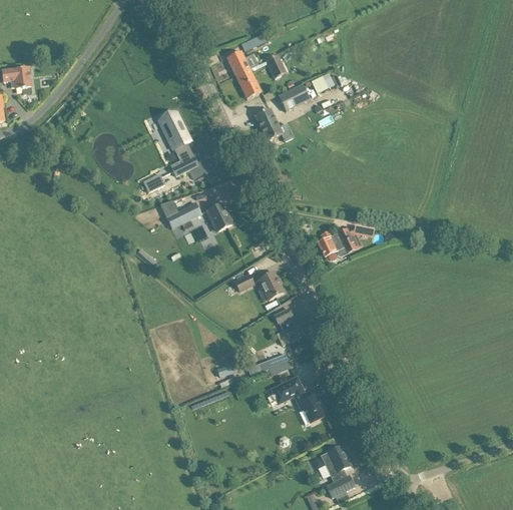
[(267,41),(264,34),(252,39),(257,45),(267,41)]
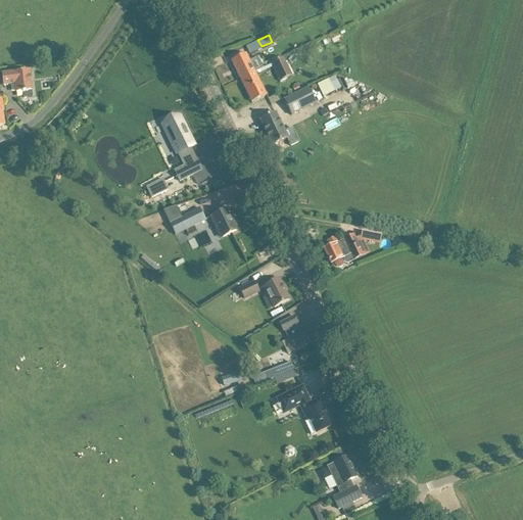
[(254,71),(245,51),(231,58),(240,77),(254,71)]
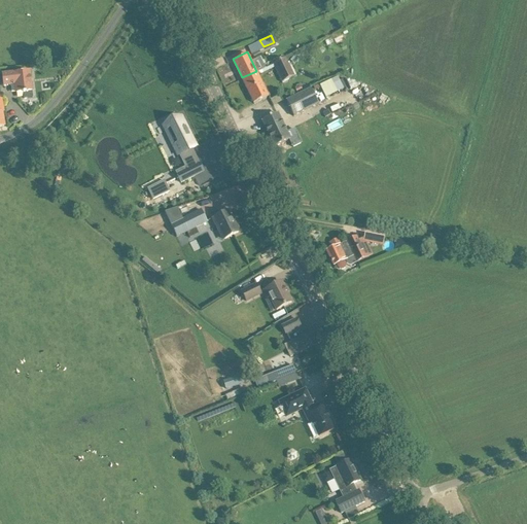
[(282,80),(293,74),(285,56),(273,62),(282,80)]
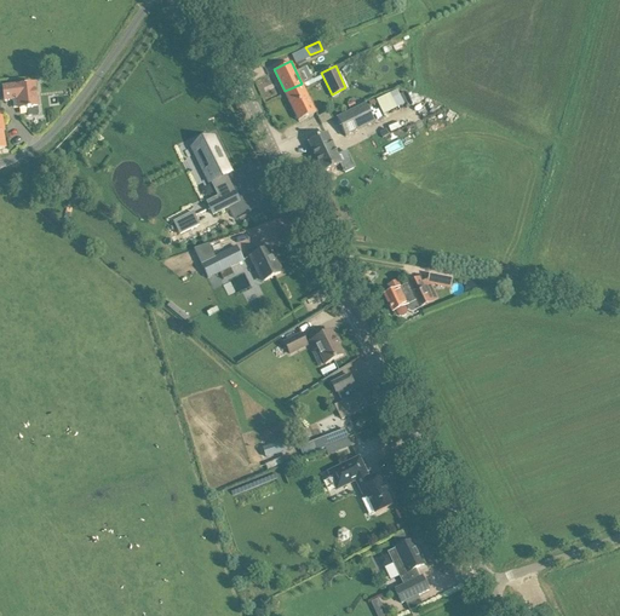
[(7,85),(3,85),(4,91),(4,98),(18,96),(19,107),(27,105),(28,113),(38,111),(34,81),(27,82),(27,81),(24,81),(24,82),(13,84),(7,85)]
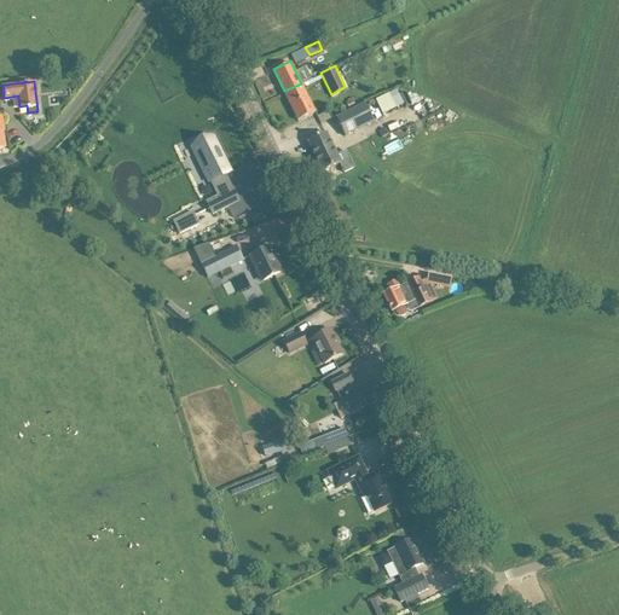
[(301,83),(284,91),(298,119),(314,110),(301,83)]
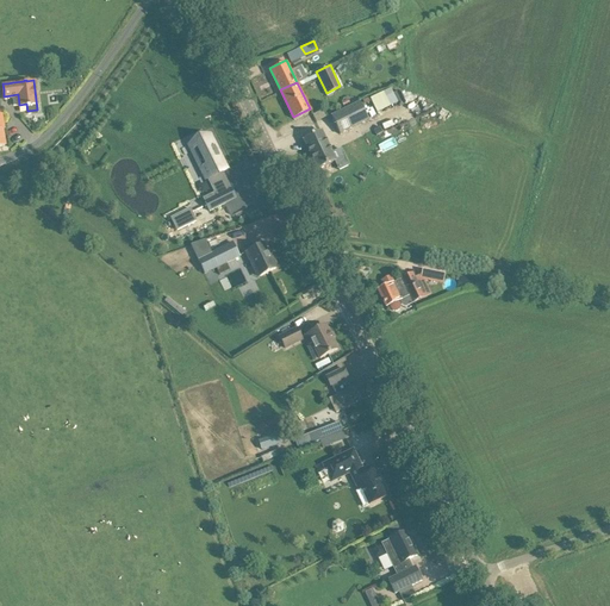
[(367,94),(374,110),(396,101),(390,85),(367,94)]
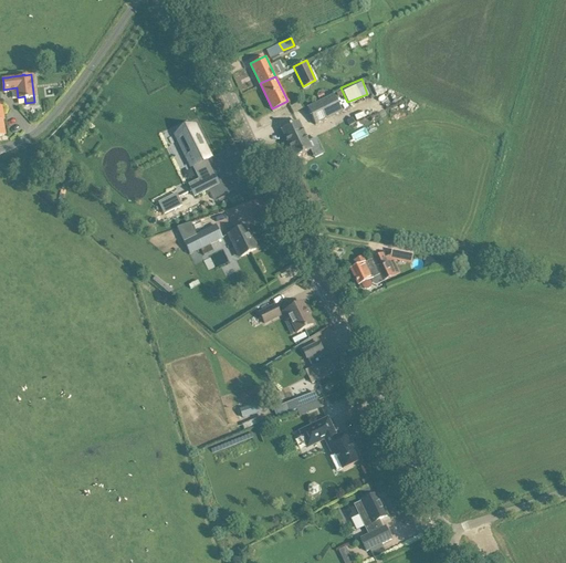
[(342,108),(334,92),(334,93),(307,105),(315,122),(342,108)]
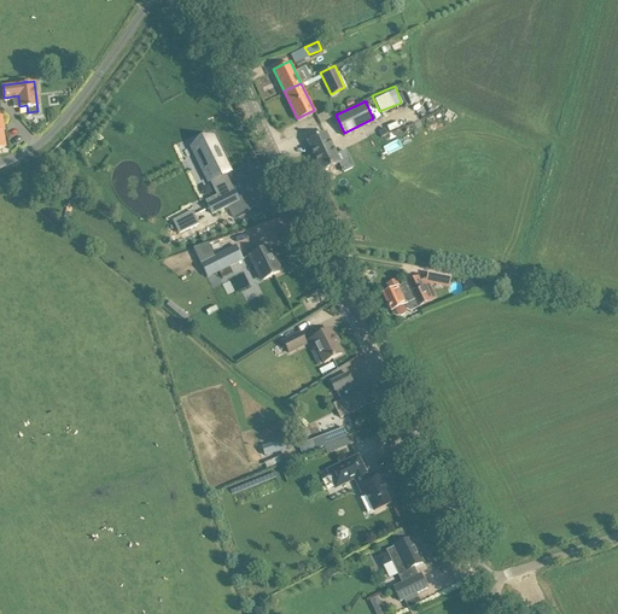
[(325,129),(307,139),(308,139),(321,168),(321,169),(339,161),(344,169),(353,164),(344,147),(336,152),(325,130),(326,130),(325,129)]
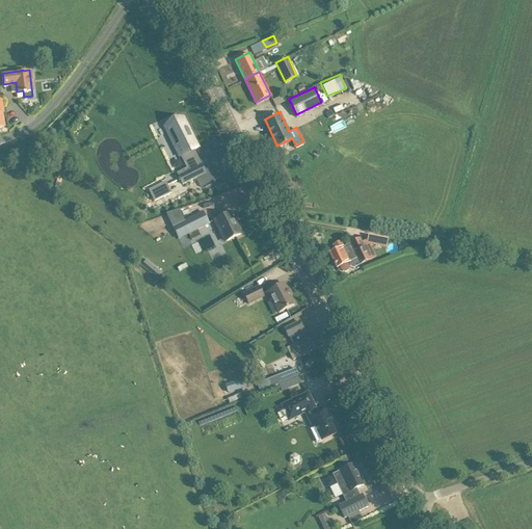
[(183,115),(170,122),(181,142),(176,146),(180,154),(181,153),(188,168),(179,174),(183,182),(196,175),(192,167),(198,163),(191,148),(197,144),(183,115)]
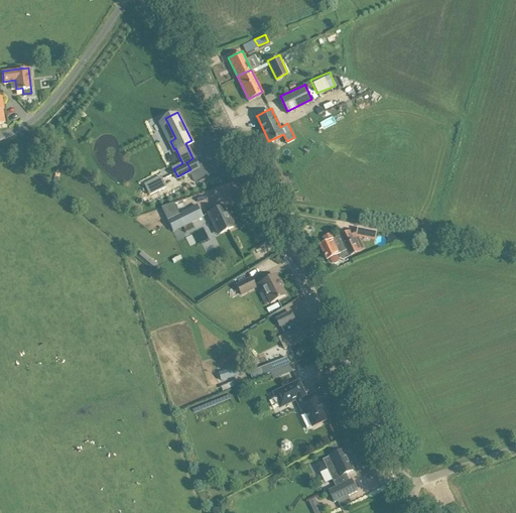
[(160,174),(144,182),(150,193),(165,184),(160,174)]
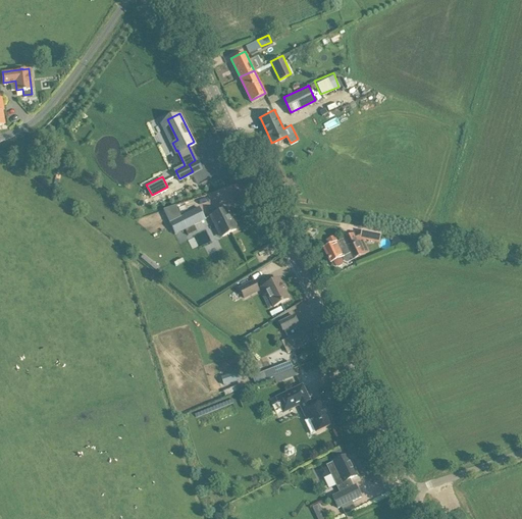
[(205,217),(199,205),(169,220),(175,231),(205,217)]
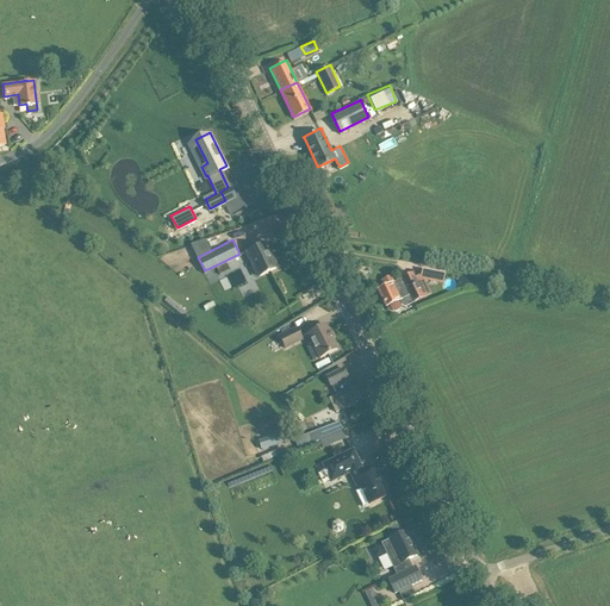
[(263,241),(246,250),(253,266),(255,264),(260,274),(275,266),(274,264),(275,263),(277,262),(274,256),(272,256),(271,257),(263,241)]
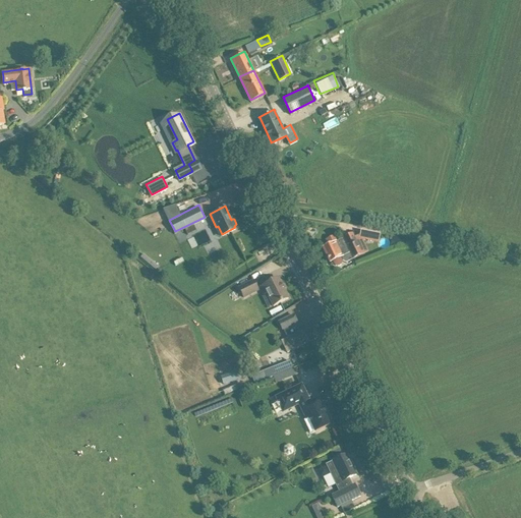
[(299,220),(292,224),(296,231),(301,229),(302,225),(299,220)]
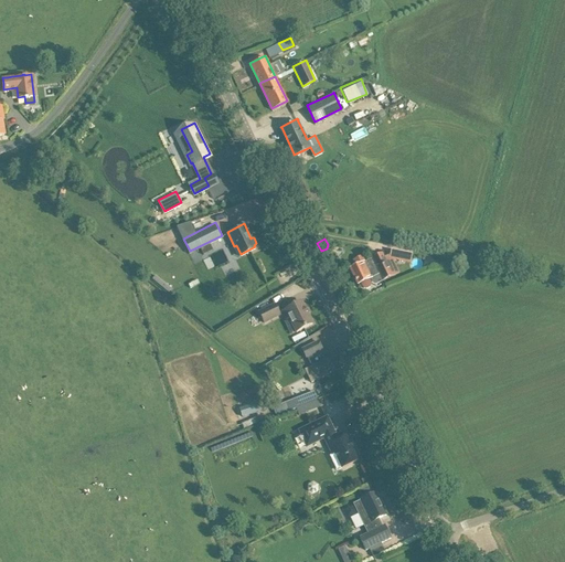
[(391,248),(390,252),(391,252),(393,255),(394,257),(411,261),(412,252),(391,248)]
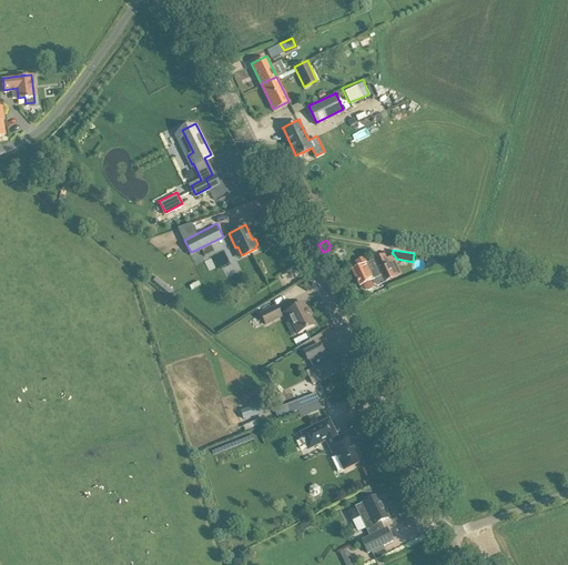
[(366,261),(352,268),(359,283),(362,282),(364,285),(366,286),(367,288),(369,286),(371,286),(373,285),(373,283),(373,282),(373,281),(373,280),(372,278),(374,276),(378,274),(382,280),(398,272),(402,271),(396,259),(395,256),(393,253),(392,253),(386,255),(384,252),(381,253),(366,261)]
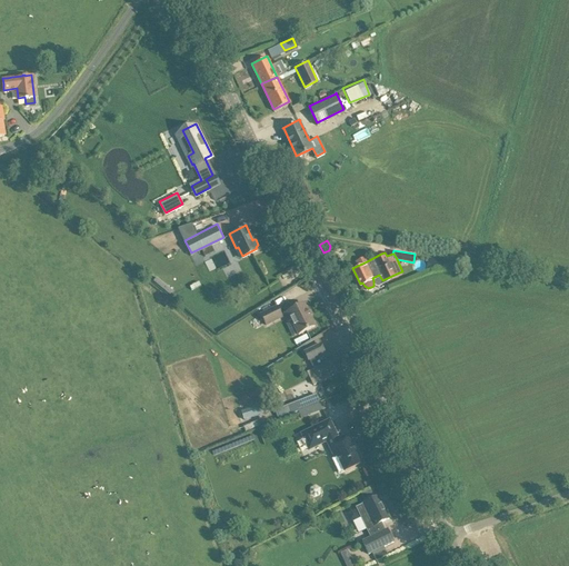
[(443,264),(443,258),(428,256),(427,267),(443,264)]
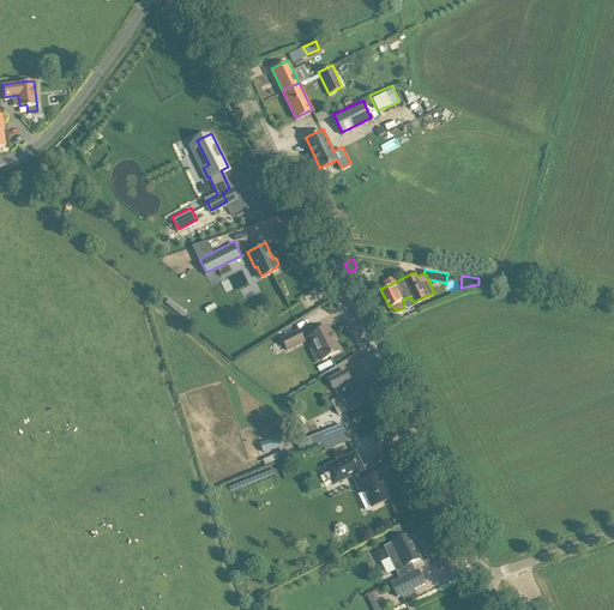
[(321,357),(339,349),(327,325),(308,334),(312,342),(313,340),(321,357)]
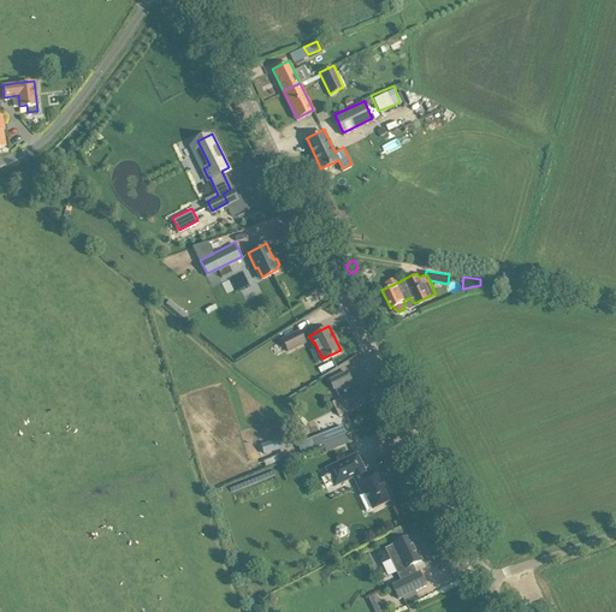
[(300,330),(282,338),(288,349),(304,340),(300,330)]
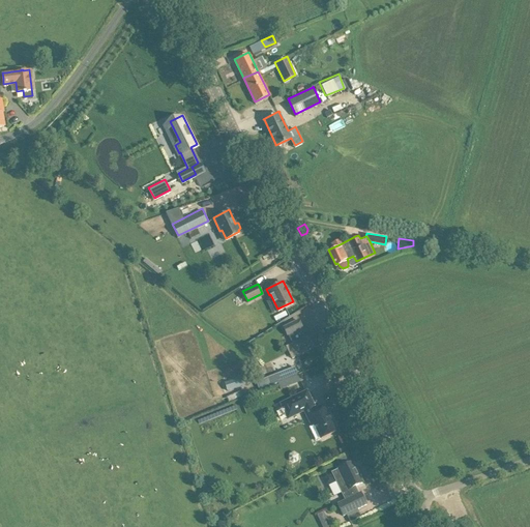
[(275,319),(287,314),(285,309),(273,315),(275,319)]
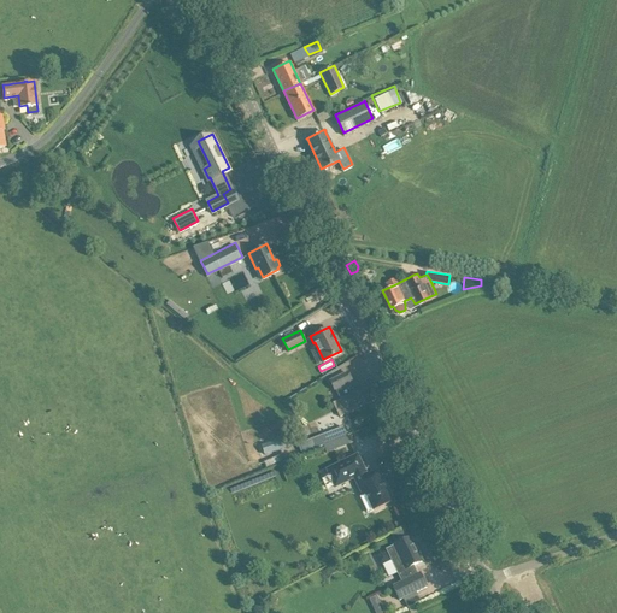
[(329,378),(334,388),(353,378),(347,369),(329,378)]
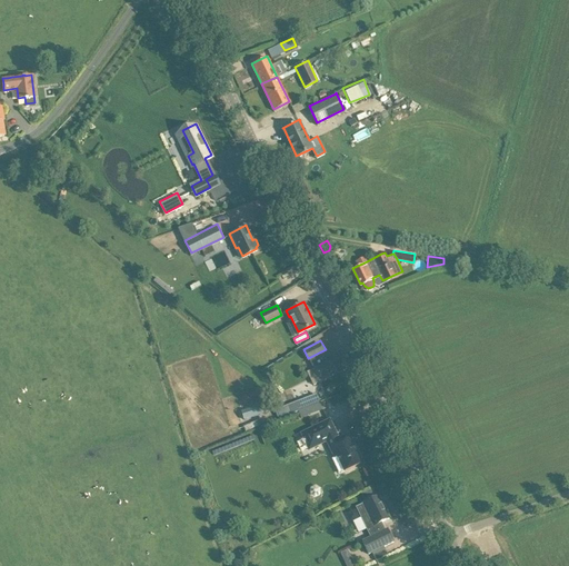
[(312,381),(321,377),(321,378),(348,365),(341,353),(307,369),(312,381)]
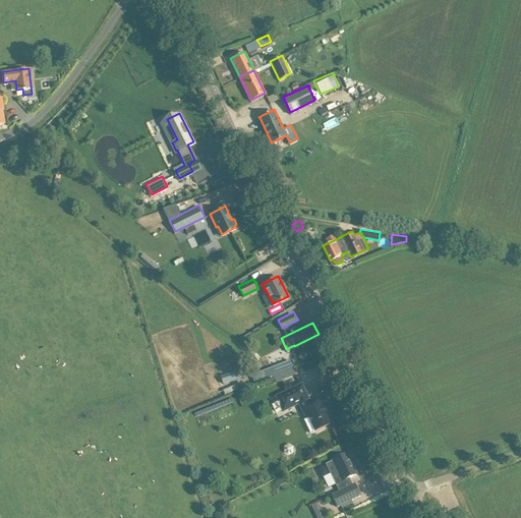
[(241,367),(221,375),(223,382),(243,376),(241,367)]
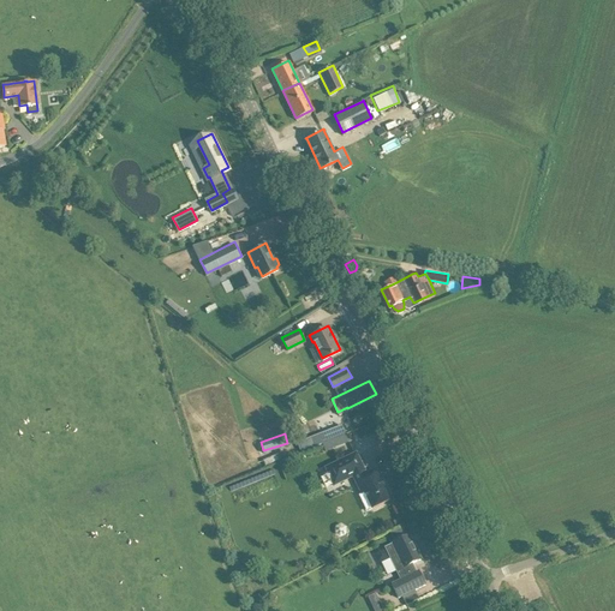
[(364,468),(356,450),(326,466),(334,483),(352,473),(362,469),(364,468)]
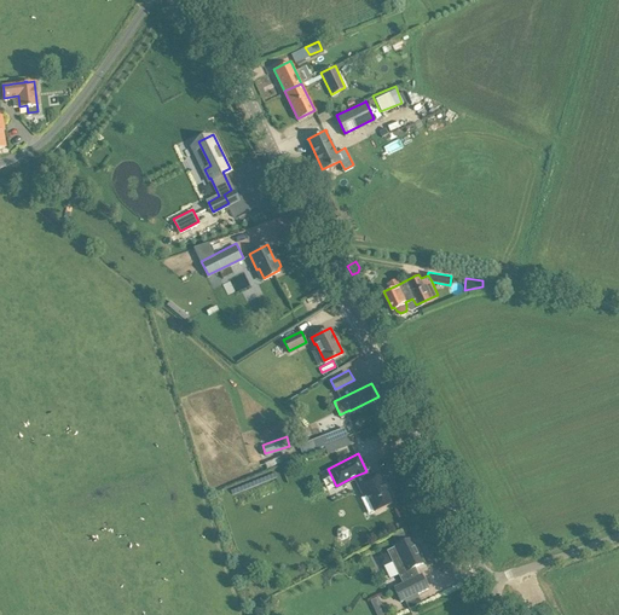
[(362,483),(374,510),(394,500),(381,474),(368,480),(364,473),(354,476),(359,485),(362,483)]
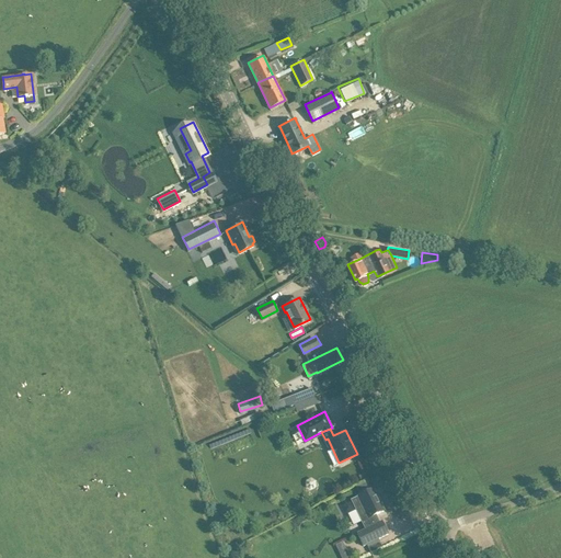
[(275,439),(263,443),(267,455),(278,451),(275,439)]
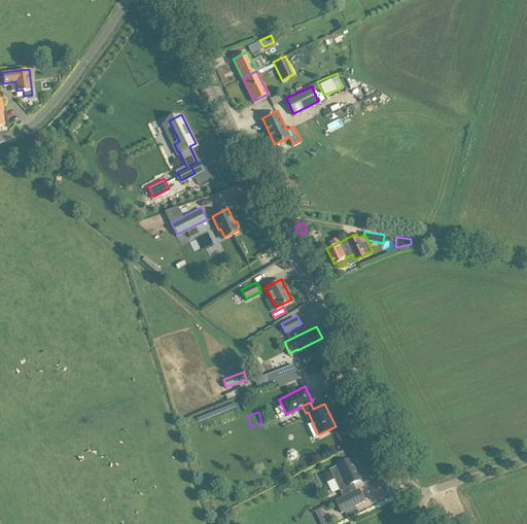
[(343,451),(336,454),(338,459),(345,455),(343,451)]
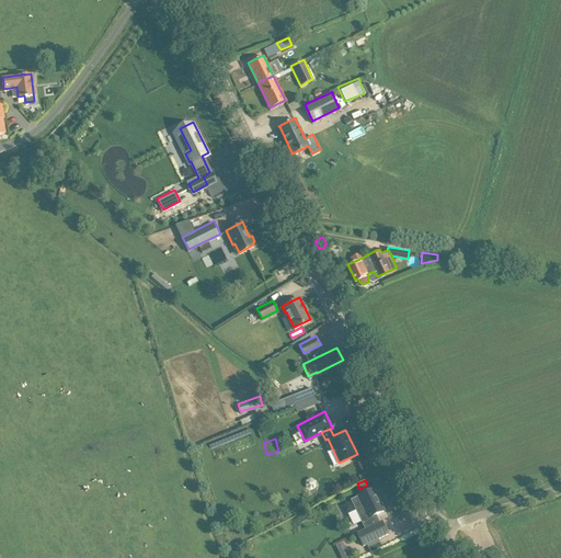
[(351,498),(365,527),(379,520),(376,512),(384,509),(374,487),(351,498)]
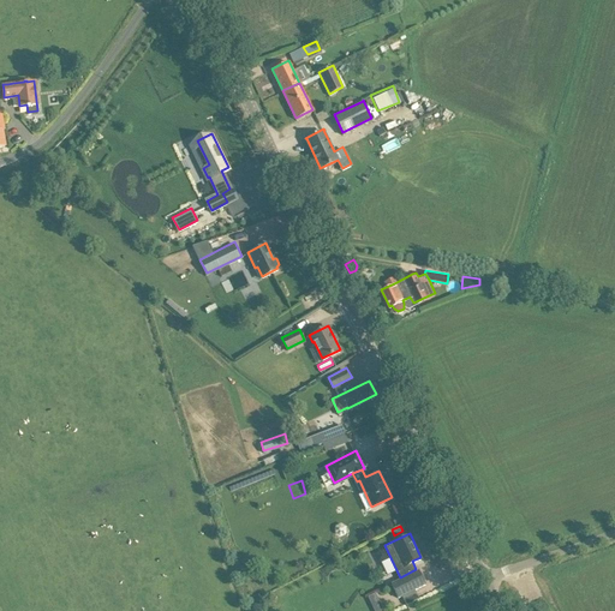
[(398,595),(425,582),(418,568),(416,569),(400,577),(392,581),(398,595)]
